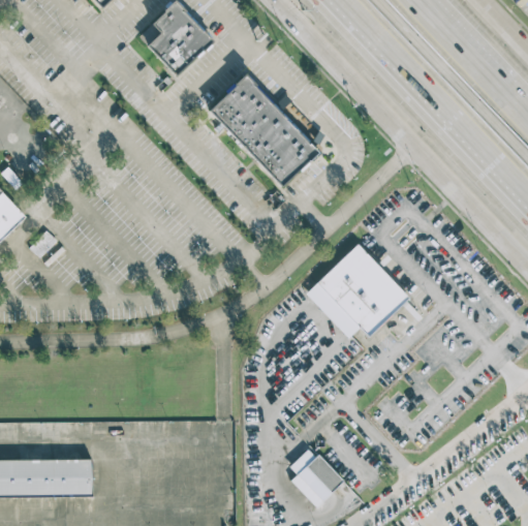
[(180,0),(215,38),(176,74),(141,36),(178,0),(180,0)]
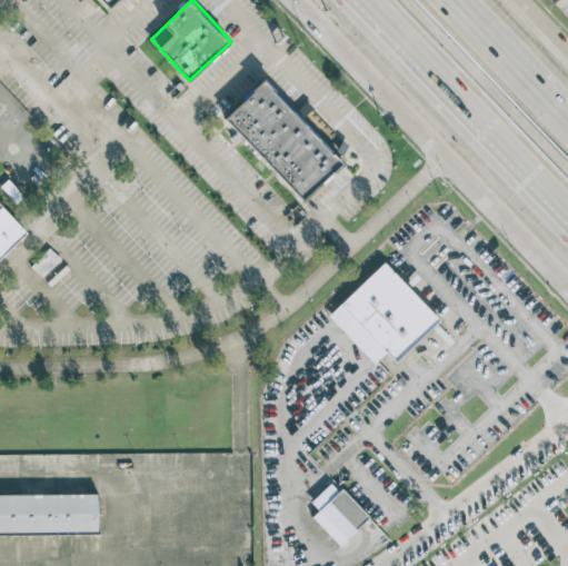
[(266,80),(342,165),(302,200),(227,117),(266,80)]
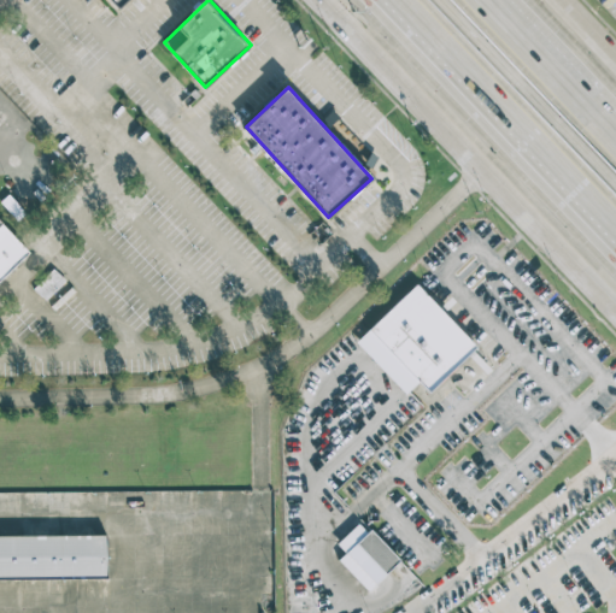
[(0,277),(29,248),(0,219),(0,277)]
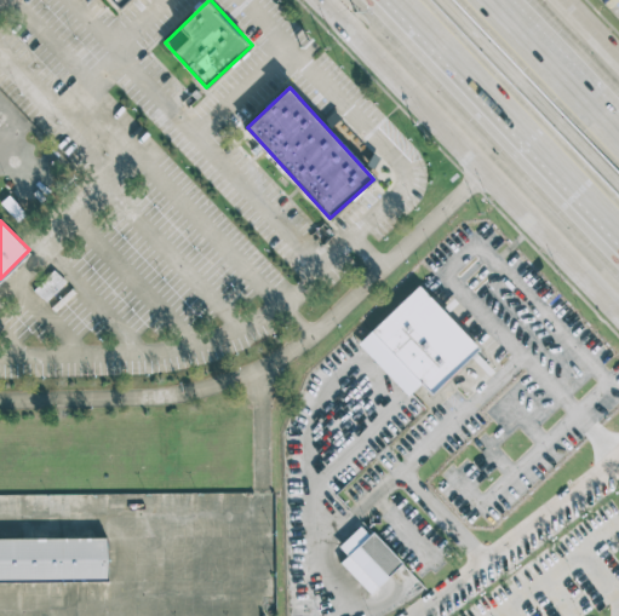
[(46,299),(66,277),(53,266),(34,287),(46,299)]
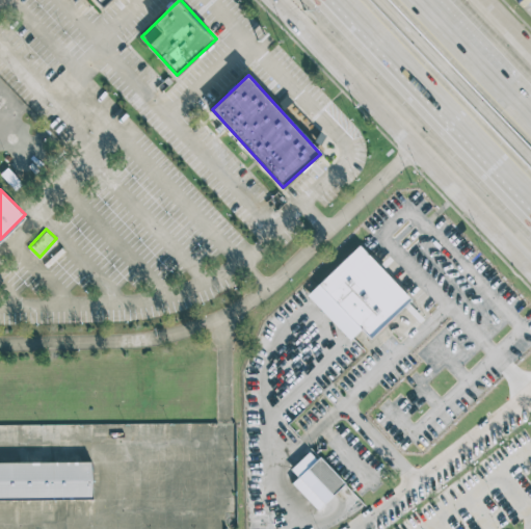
[(321,282),(364,245),(409,300),(368,337),(321,282)]
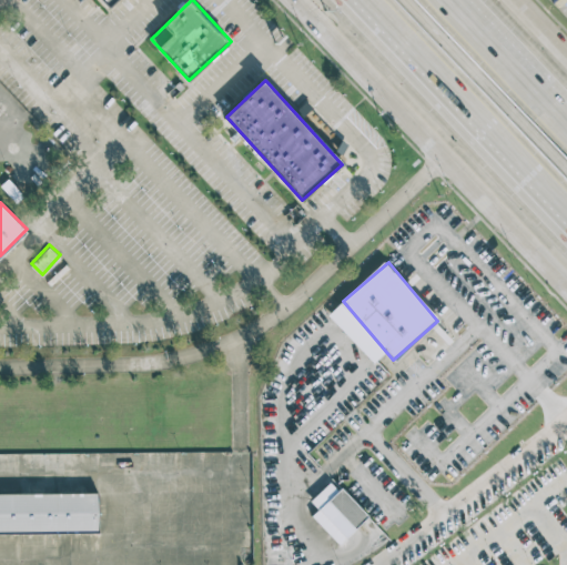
[(337,541),(367,513),(340,484),(336,487),(328,478),(309,497),(317,506),(311,512),(337,541)]
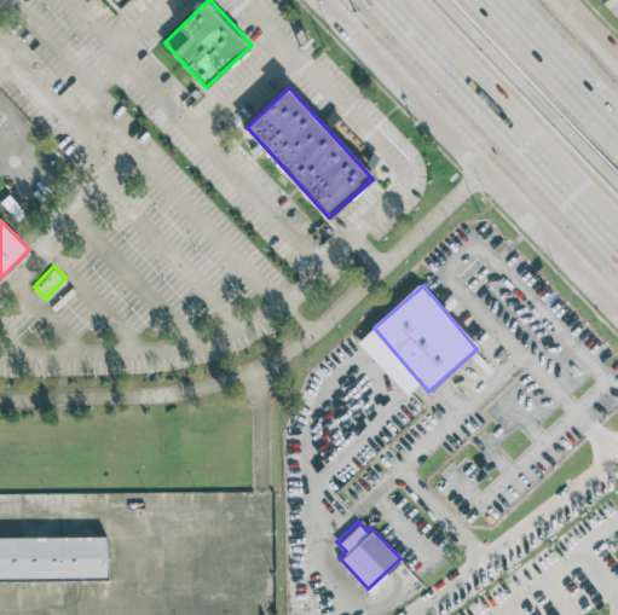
[(0,537),(108,537),(108,581),(0,581),(0,537)]
